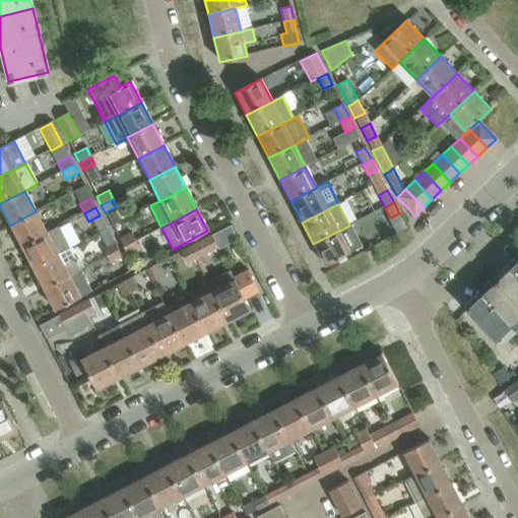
[(47,233),(36,211),(10,225),(21,247),(47,233)]
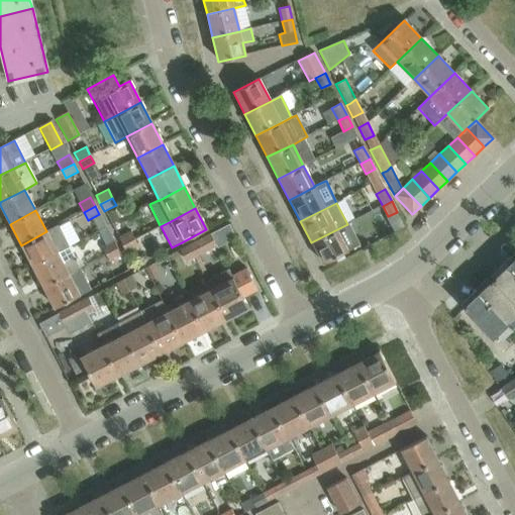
[(358,246),(347,224),(311,242),(323,265),(348,251),(358,246)]
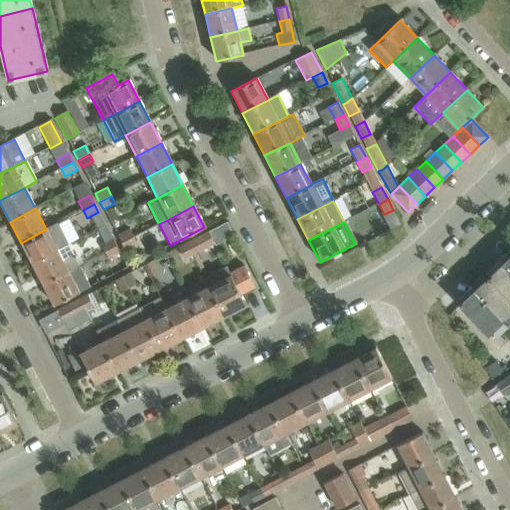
[(67,245),(56,224),(46,229),(21,243),(32,264),(67,245)]
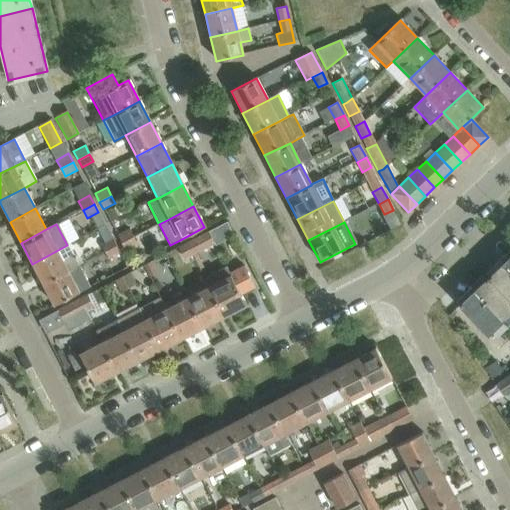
[(133,238),(129,229),(116,235),(121,244),(133,238)]
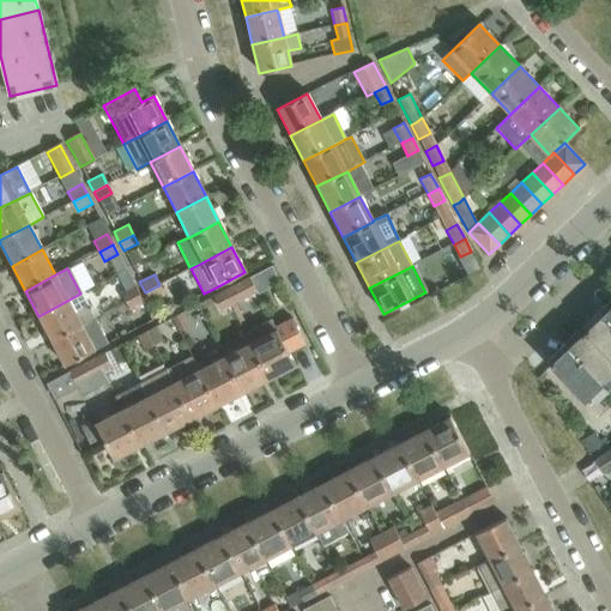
[(229,307),(256,292),(249,278),(222,292),(229,307)]
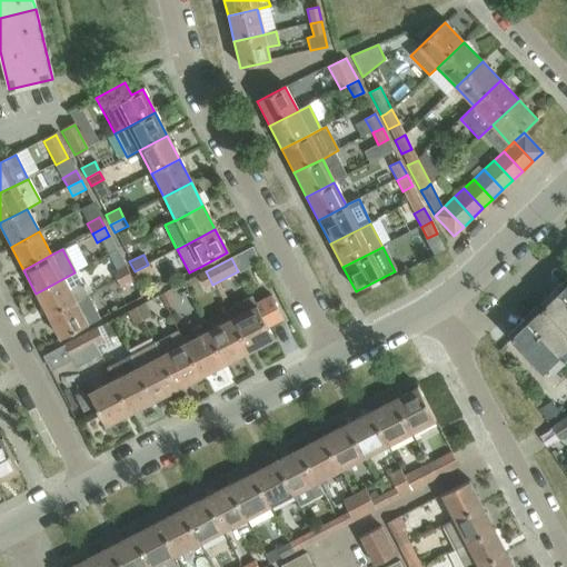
[(129,274),(123,265),(111,270),(116,280),(129,274)]
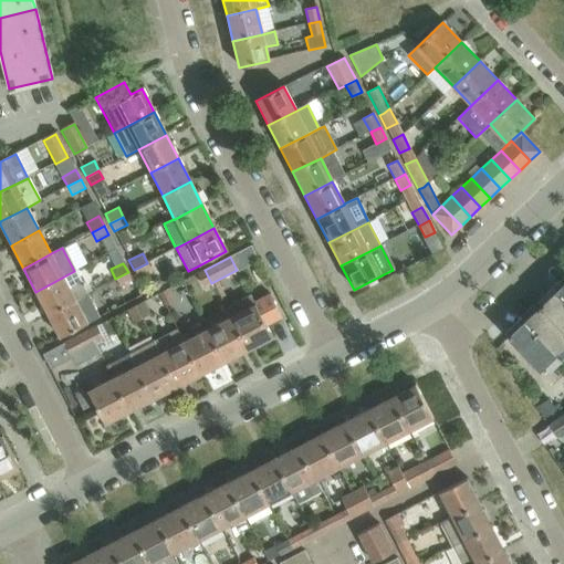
[(152,272),(147,263),(134,270),(138,278),(152,272)]
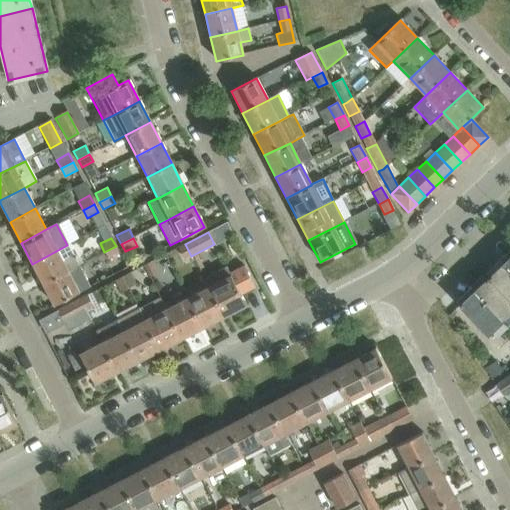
[(191,256),(185,244),(177,248),(184,260),(191,256)]
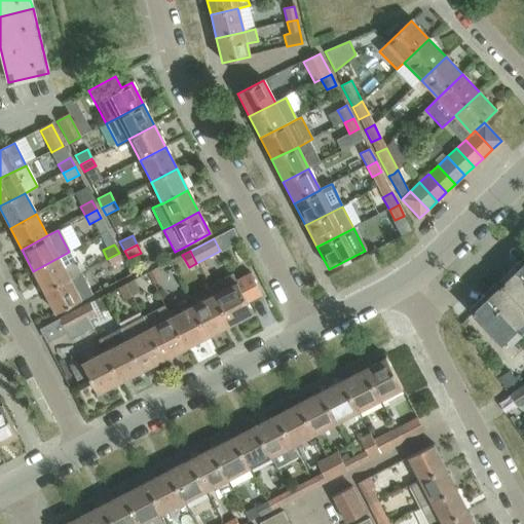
[(80,273),(69,252),(33,271),(43,293),(80,273)]
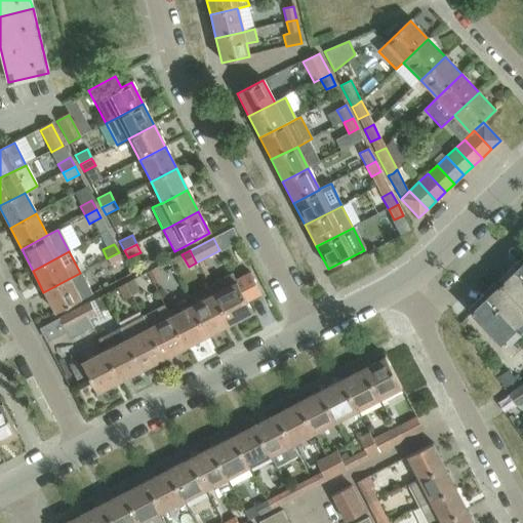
[(123,260),(119,252),(107,258),(111,267),(123,260)]
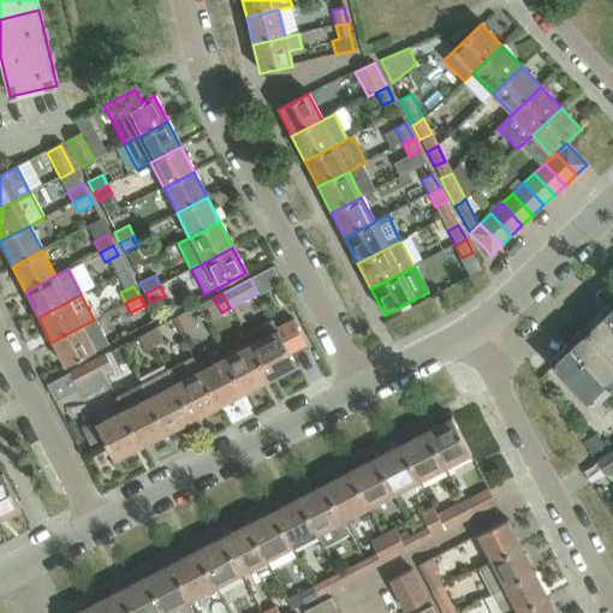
[(612,302),(601,314),(612,326),(612,302)]
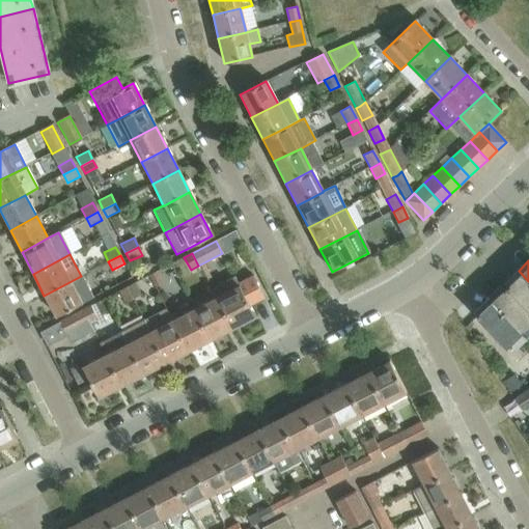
[(163,283),(157,271),(148,275),(155,287),(163,283)]
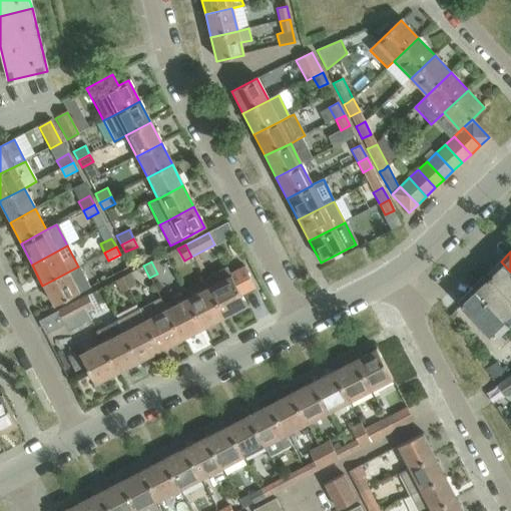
[(510,272),(501,262),(486,276),(510,301),(510,272)]
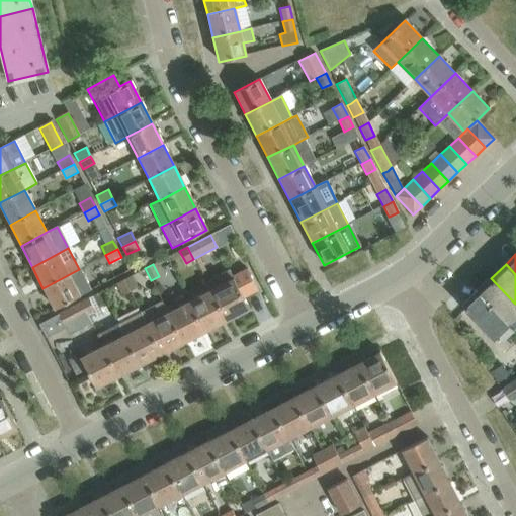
[(91,290),(79,269),(43,288),(55,310),(91,290)]
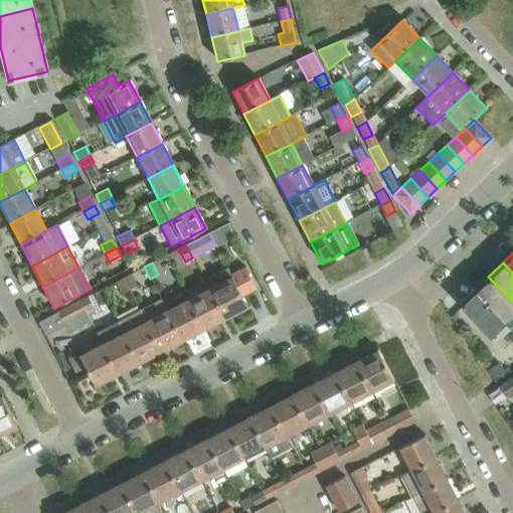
[(226,269),(204,281),(209,290),(224,319),(246,308),(241,297),(255,290),(245,271),(231,278),(226,269)]
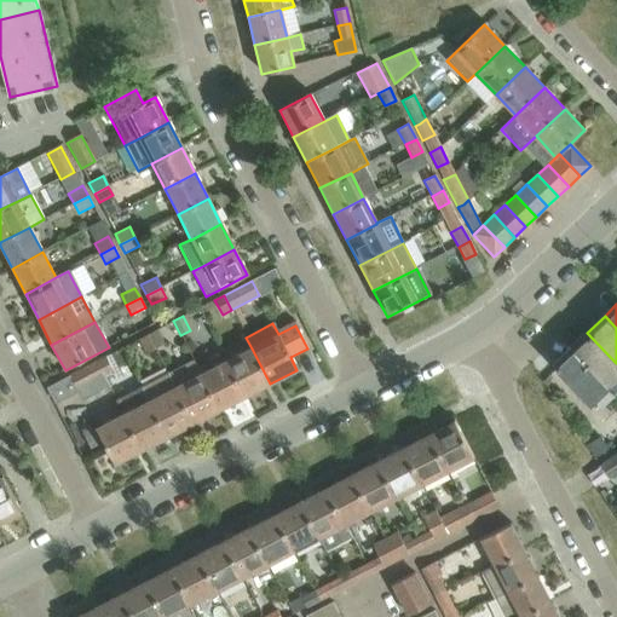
[(165,344),(157,329),(146,335),(154,349),(165,344)]
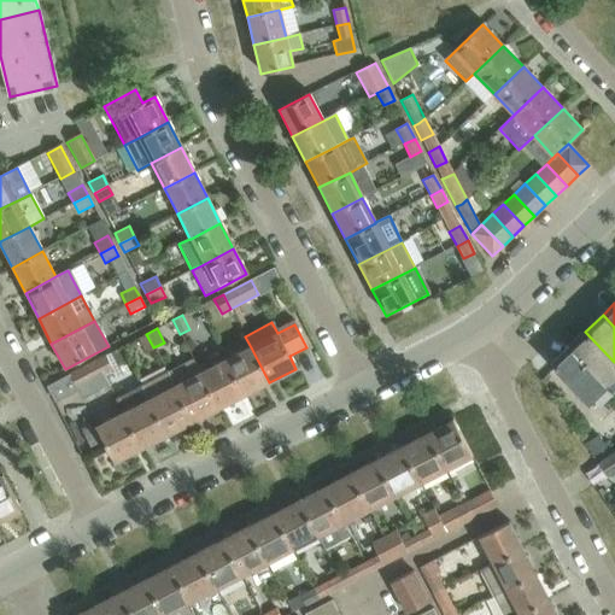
[(614,386),(614,362),(585,332),(568,349),(609,392),(614,386)]
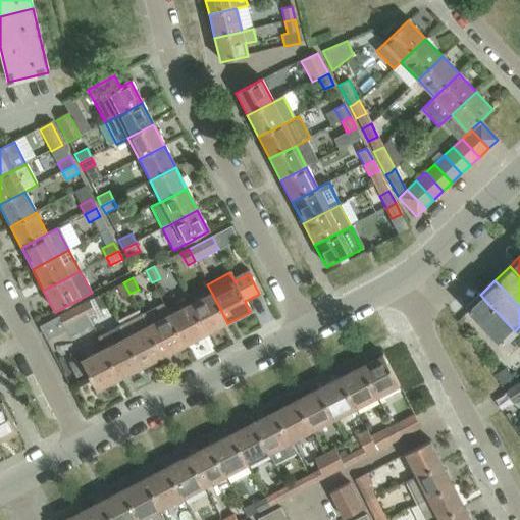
[(130,294),(123,282),(115,286),(121,298),(130,294)]
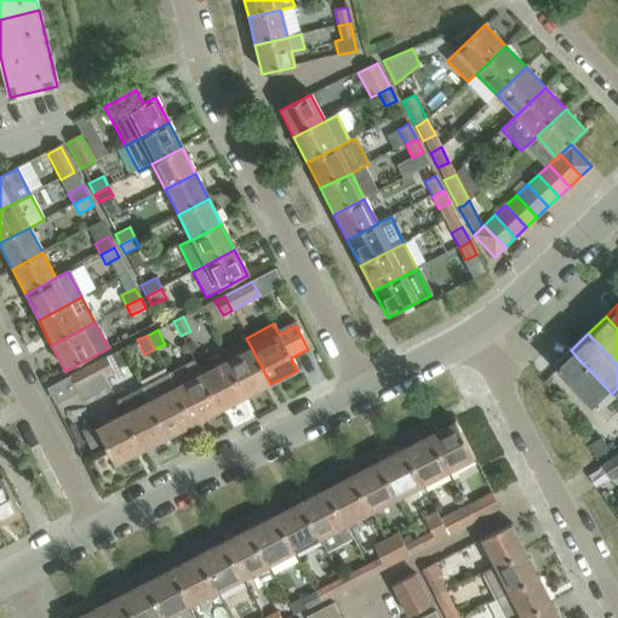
[(270,384),(252,349),(227,362),(245,399),(270,384)]
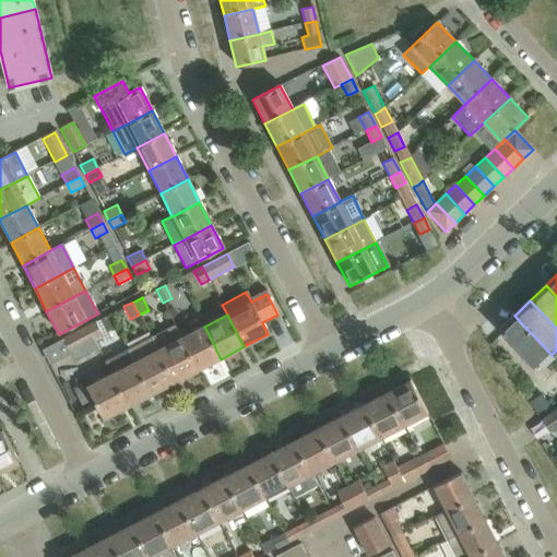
[(552,355),(514,316),(497,331),(535,371),(552,355)]
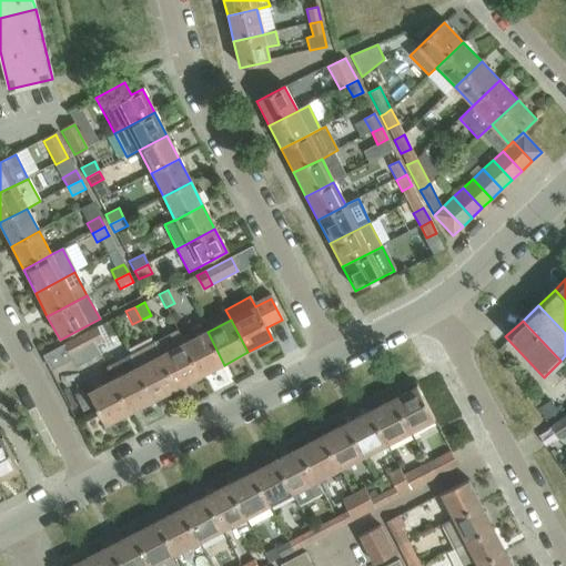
[(101,339),(97,329),(87,333),(92,343),(101,339)]
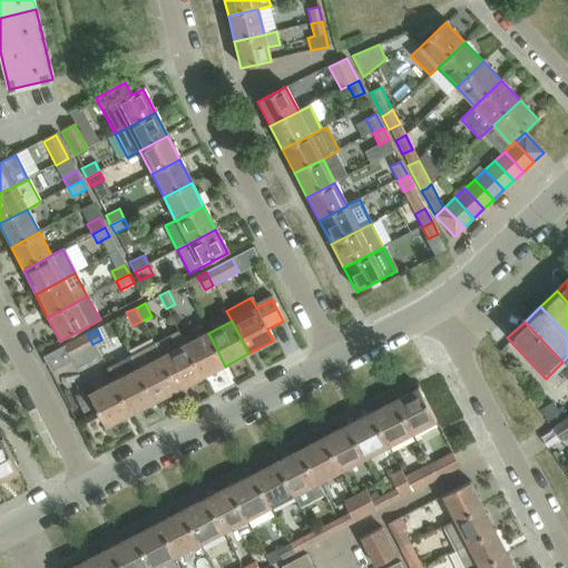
[(201,379),(184,345),(177,331),(153,344),(177,391),(201,379)]
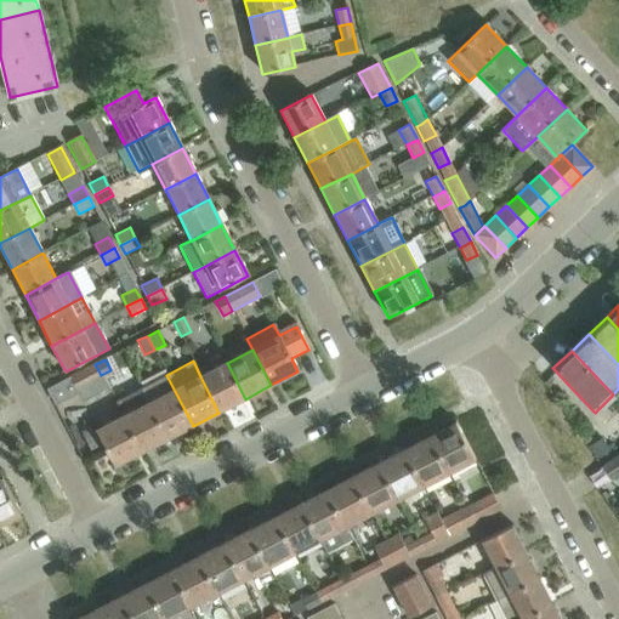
[(245,399),(227,363),(200,376),(219,413),(245,399)]
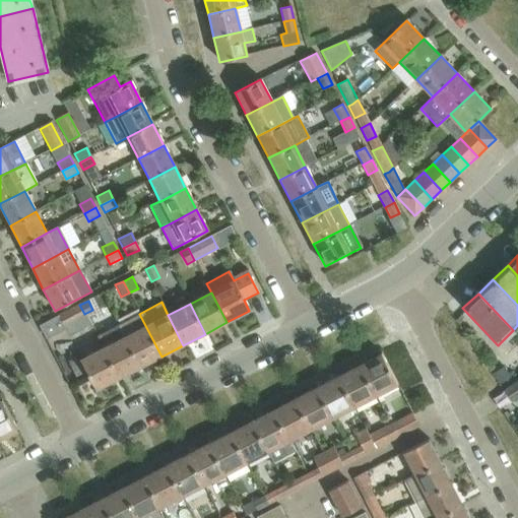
[(84,314),(79,305),(58,316),(67,335),(89,324),(84,314)]
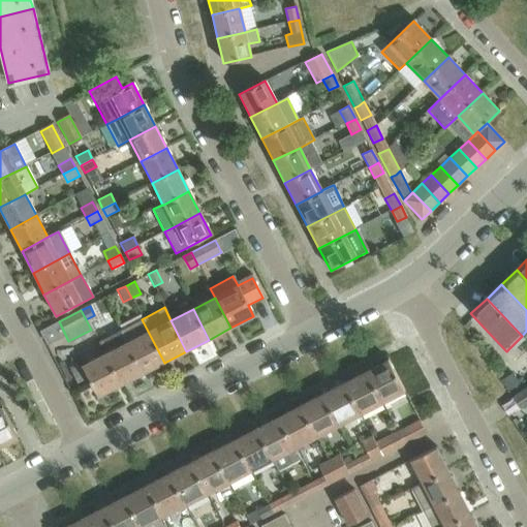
[(164,363),(142,319),(120,331),(142,374),(164,363)]
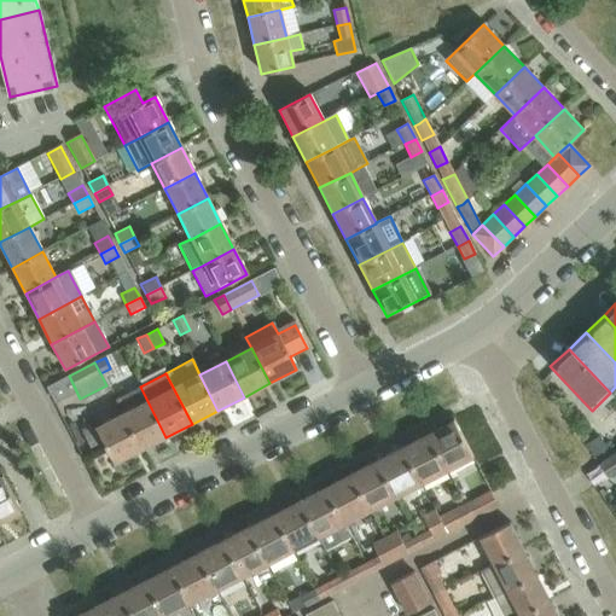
[(140,387),(114,400),(122,416),(140,451),(166,437),(140,387)]
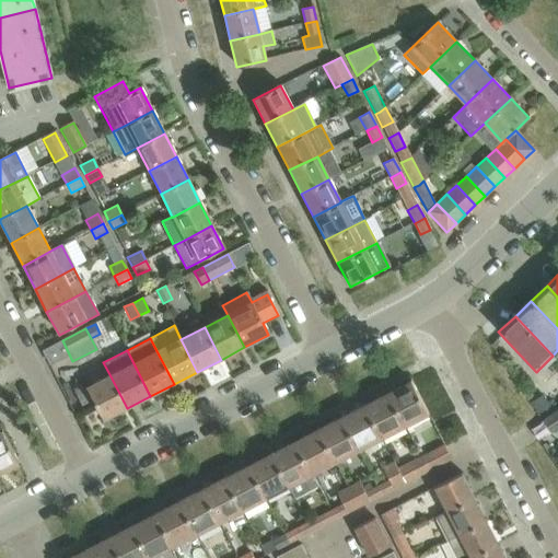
[(127,408),(111,376),(86,388),(103,421),(127,408)]
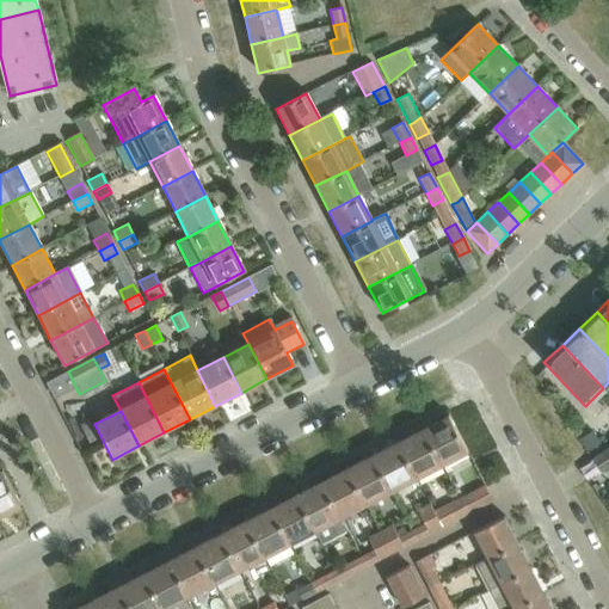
[(467,454),(448,417),(446,418),(446,419),(423,431),(441,467),(467,454)]
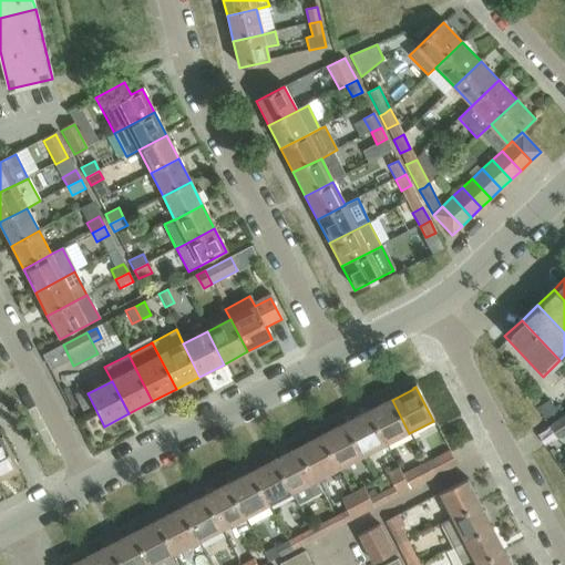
[(409,433),(392,400),(368,412),(386,445),(409,433)]
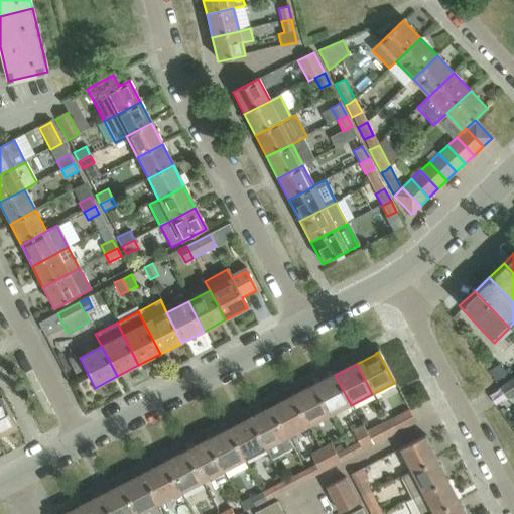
[(499,365),(489,373),(495,382),(506,375),(499,365)]
